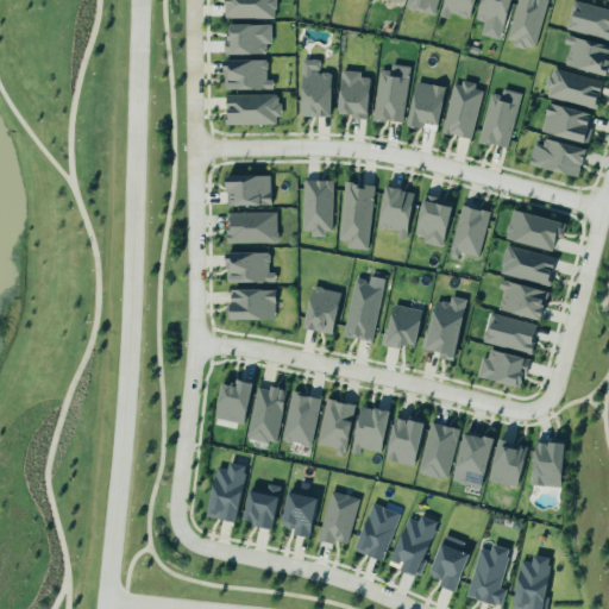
[(275,0),(224,0),(225,19),(276,19),(275,0)]
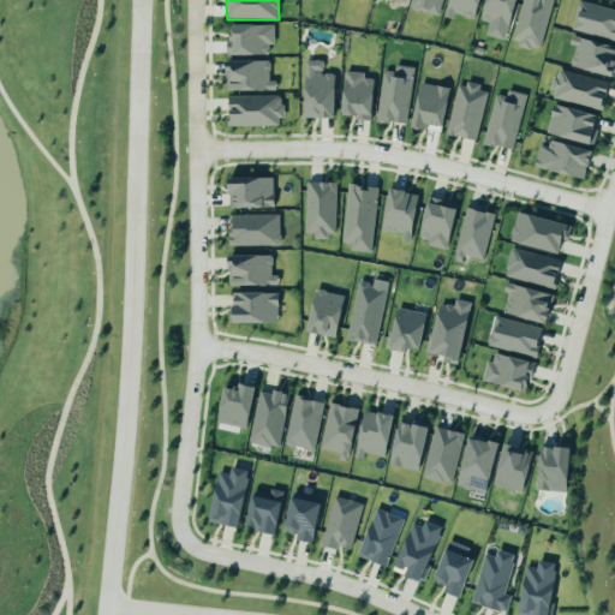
[(412,0),(411,10),(440,16),(443,0),(412,0)]
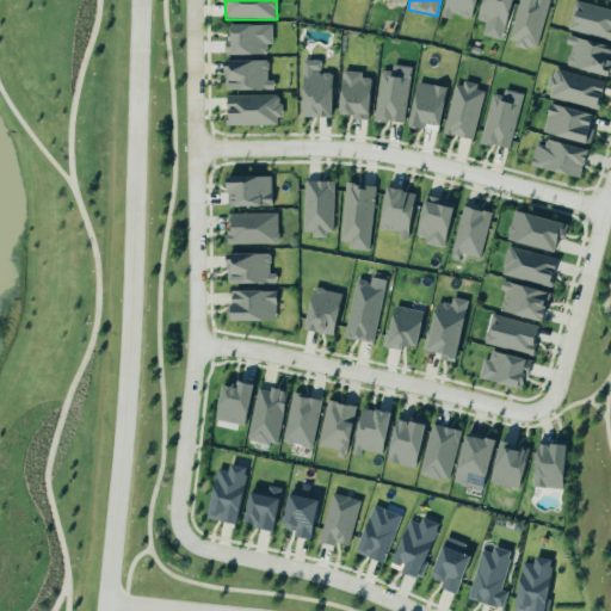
[(445,0),(442,12),(470,22),(477,0),(445,0)]
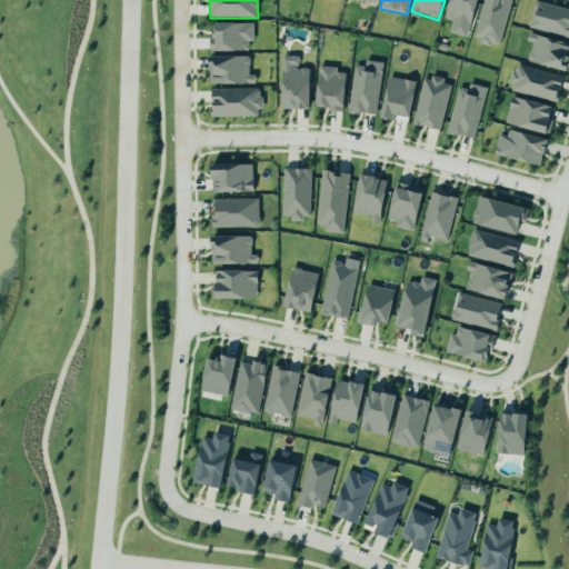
[(467,39),(478,0),(449,0),(445,19),(452,21),(449,33),(467,39)]
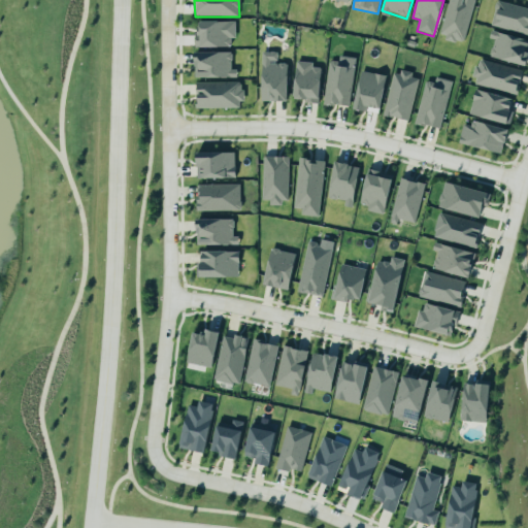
[(448,0),(439,37),(465,43),(473,0),(448,0)]
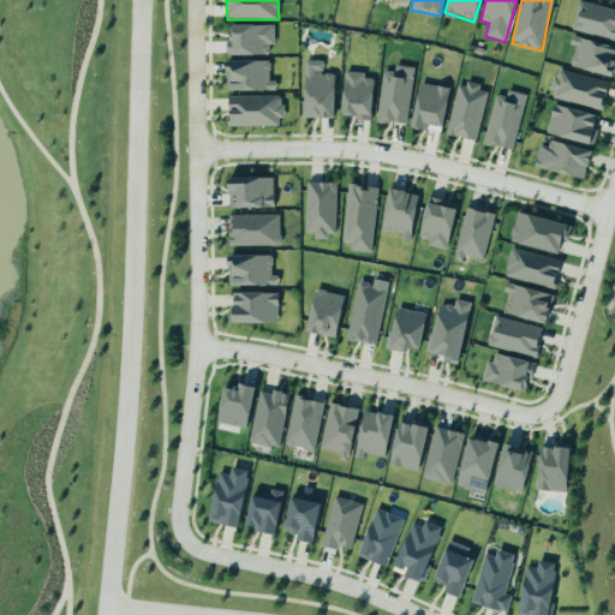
[(614,9),(578,1),(572,30),(614,40),(614,9)]
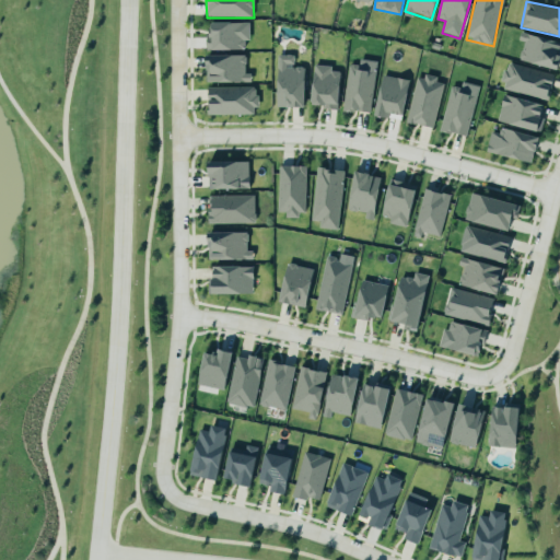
[(247,23),(209,23),(209,50),(248,49),(247,23)]
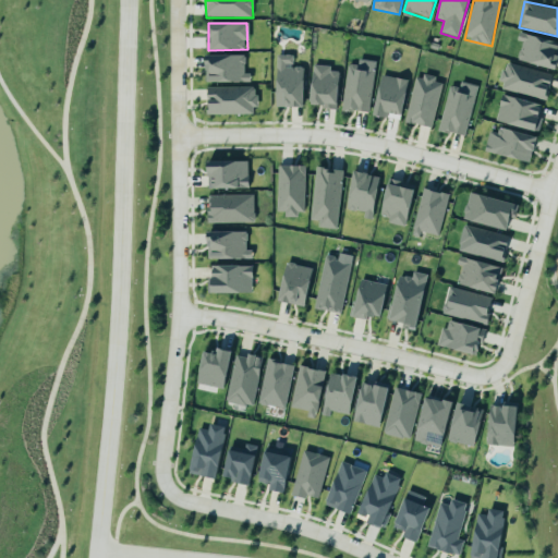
[(517,60),(556,70),(557,60),(557,43),(519,34),(517,41),(522,43),(517,60)]
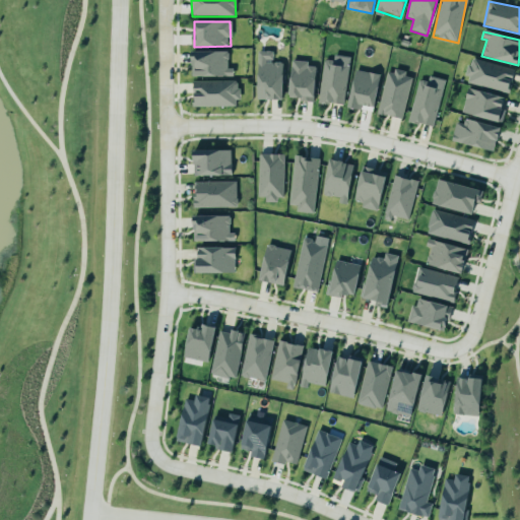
[(192,76),(234,77),(234,68),(228,68),(229,52),(193,51),(192,76)]
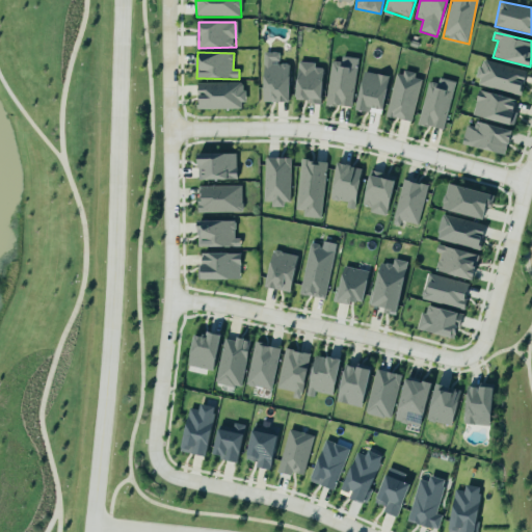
[(290,102),(291,64),(280,63),(280,53),(265,52),(264,102),(290,102)]
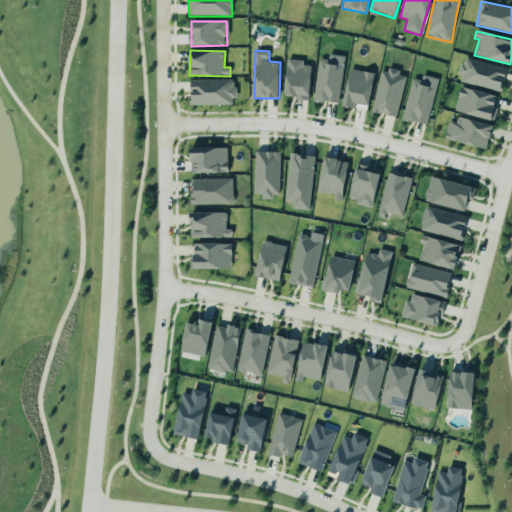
[(338,104),(345,56),(329,54),(329,60),(319,59),(313,100),(338,104)]
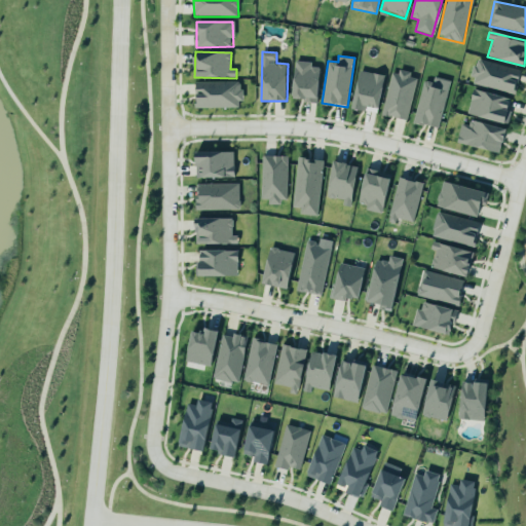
[(471,84),(516,95),(521,71),(477,60),(471,84)]
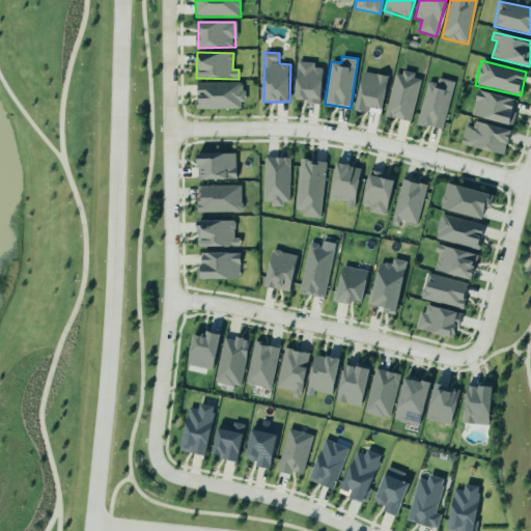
[(323,67),(314,67),(315,62),(298,62),(296,102),(322,102),(323,67)]
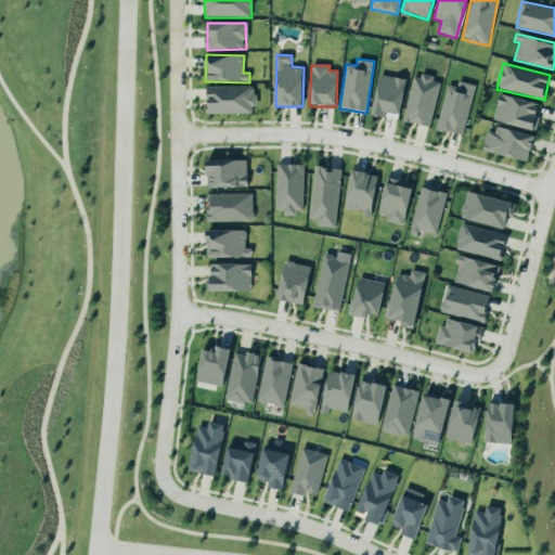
[(408,81),(382,74),(371,114),(398,120),(408,81)]
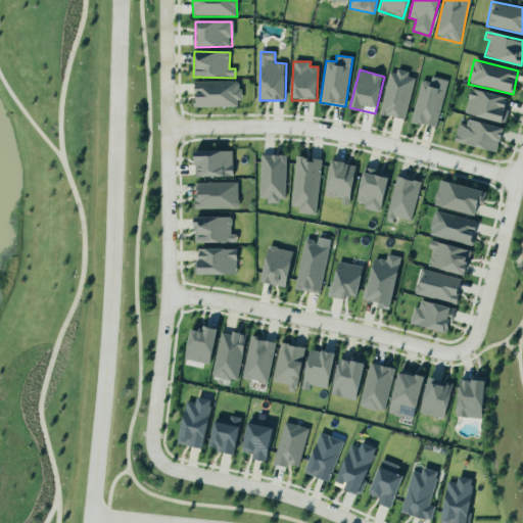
[(389,70),(379,114),(405,121),(415,77),(389,70)]
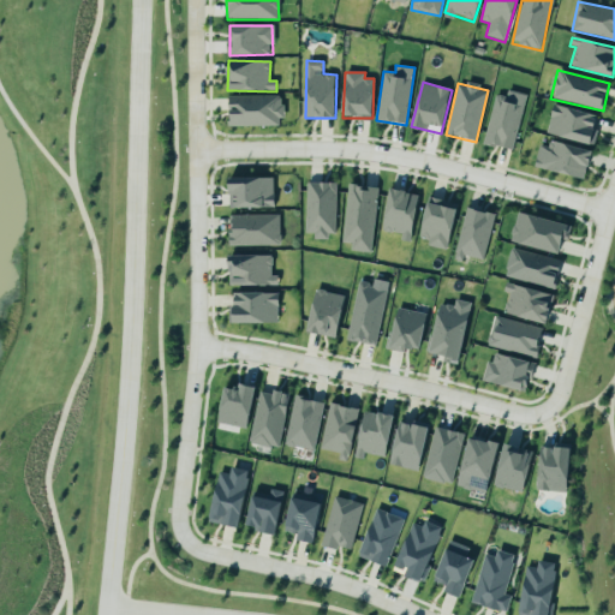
[(526,95),(508,90),(506,97),(495,95),(483,144),(513,151),(526,95)]
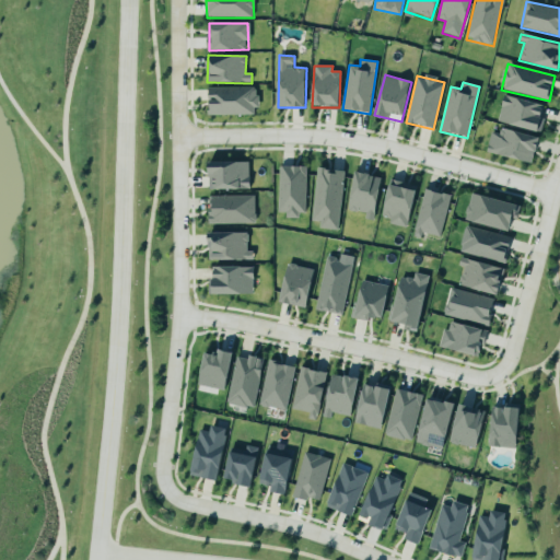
[(257,115),(256,86),(209,89),(209,115),(257,115)]
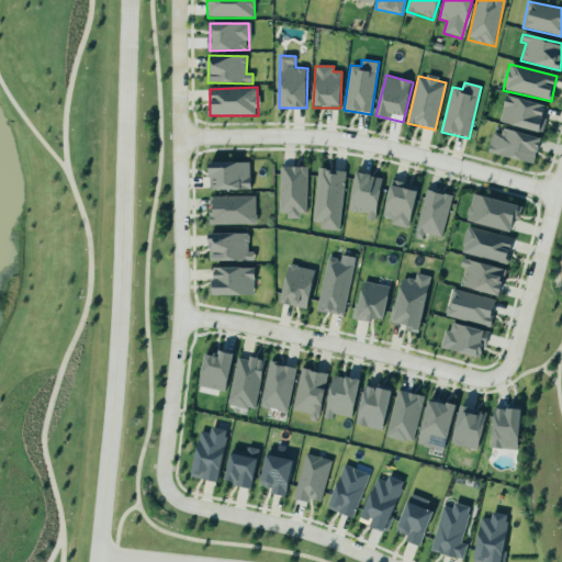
[(499,121),(541,133),(548,107),(506,94),(499,121)]
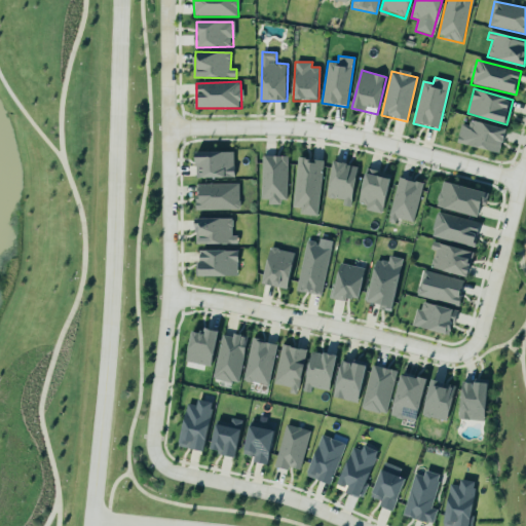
[(460,125),(456,143),(501,153),(506,128),(471,120),(468,127),(460,125)]
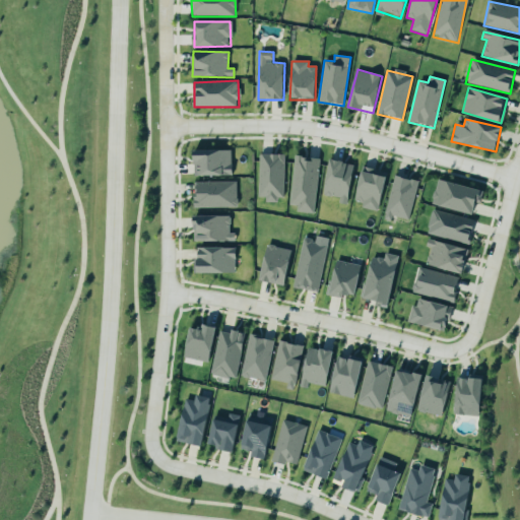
[(194,149),(194,176),(232,176),(232,150),(194,149)]
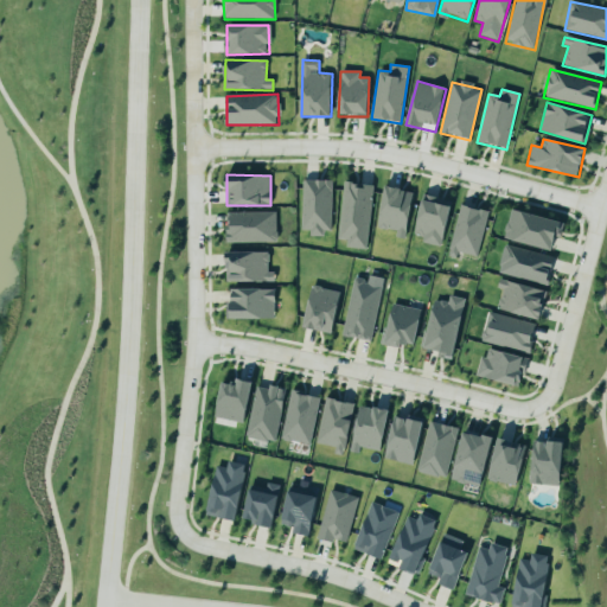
[(301,234),(331,235),(332,181),(302,180),(301,234)]
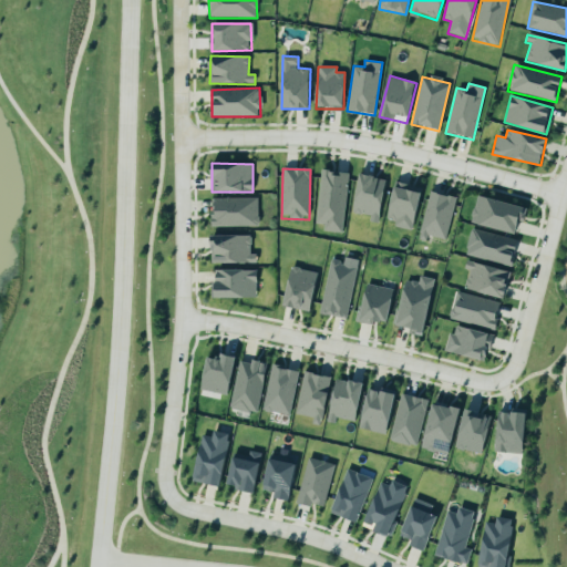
[(341,234),(349,174),(321,171),(315,224),(325,225),(323,232),(341,234)]
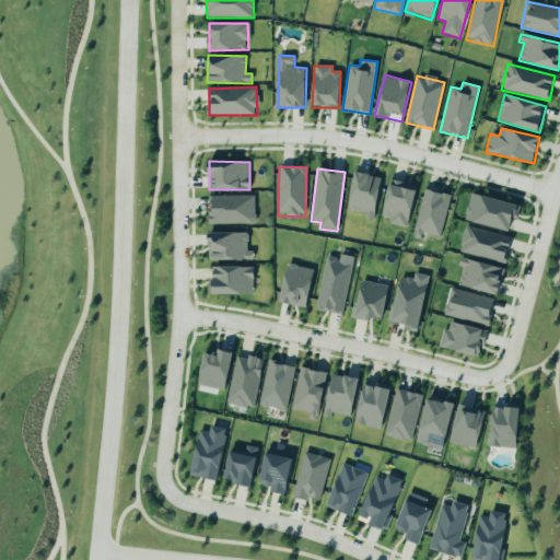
[(375,221),(381,176),(353,173),(349,211),(365,213),(365,219),(375,221)]
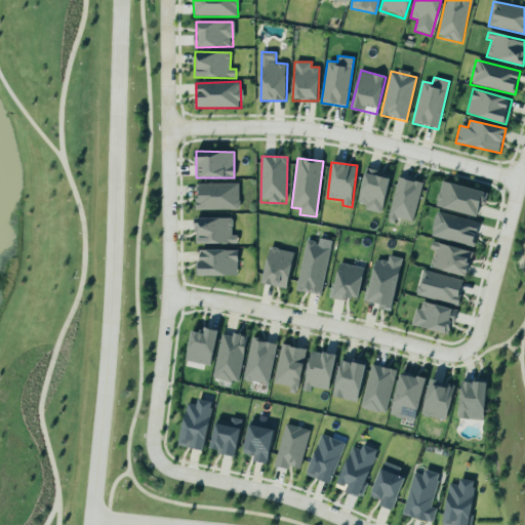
[(357,206),(382,212),(392,177),(367,170),(357,206)]
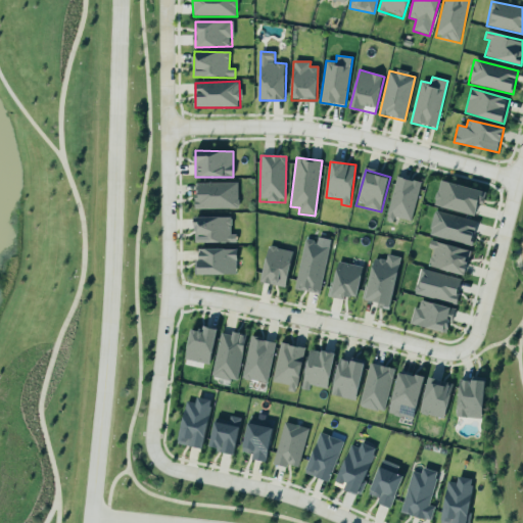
[(420,182),(394,177),(387,218),(412,223),(420,182)]
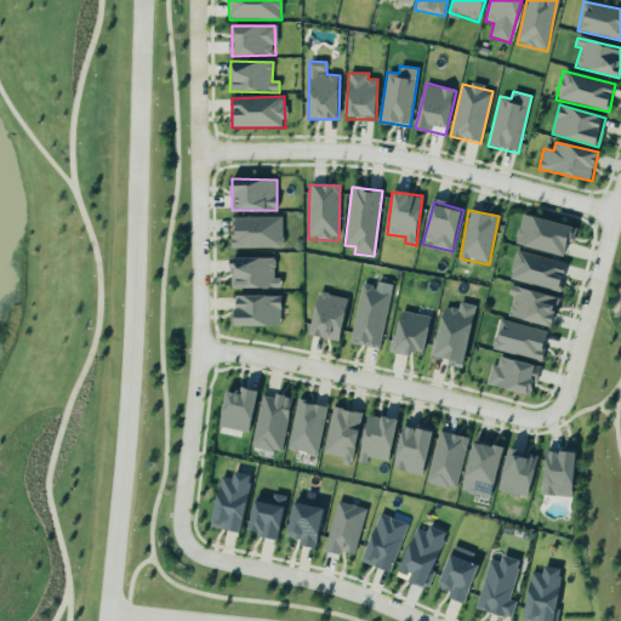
[(575,228),(524,212),(516,243),(567,258),(575,228)]
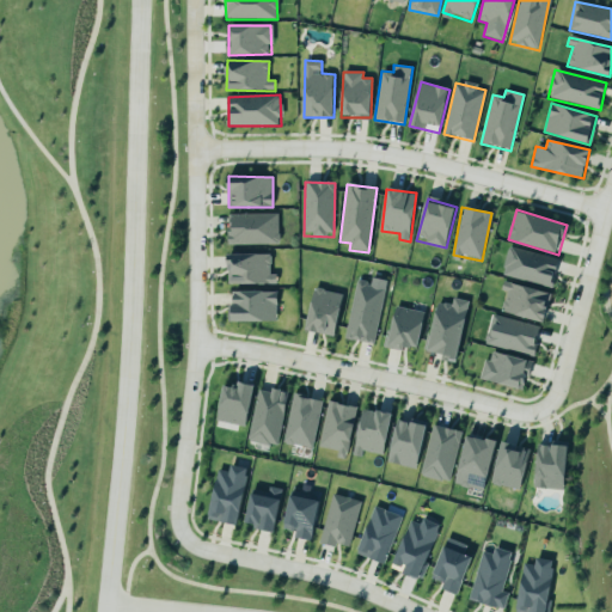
[(279,214),(228,214),(228,245),(279,245),(279,214)]
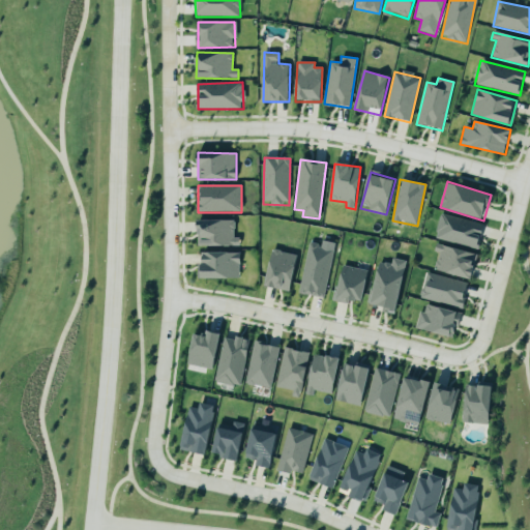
[(441,214),(435,238),(478,249),(484,226),(441,214)]
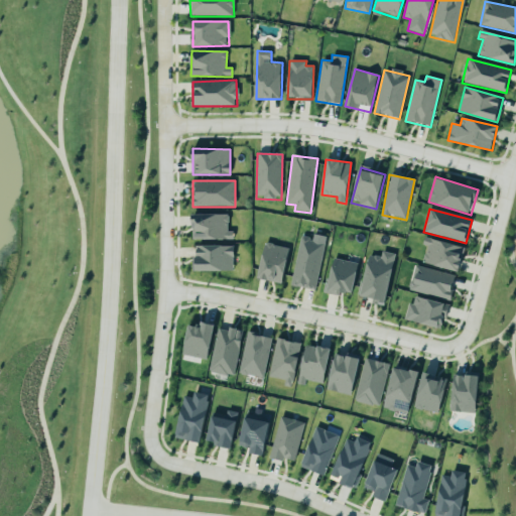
[(192,240),(233,241),(234,232),(228,232),(229,215),(194,214),(192,240)]
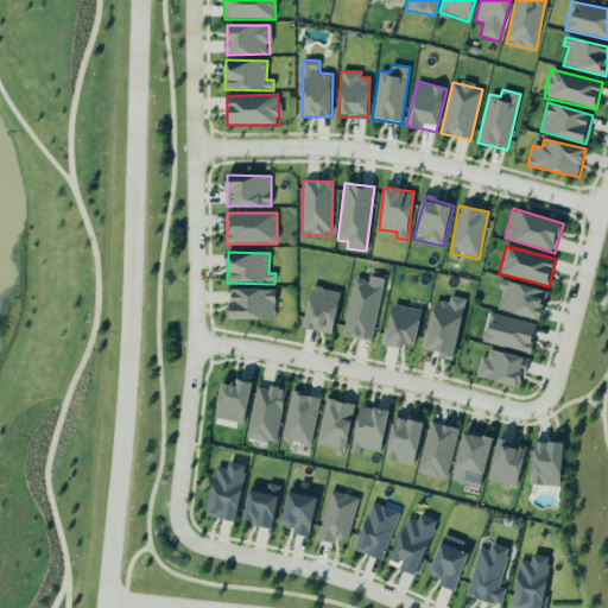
[(344,337),(373,342),(382,284),(353,280),(344,337)]
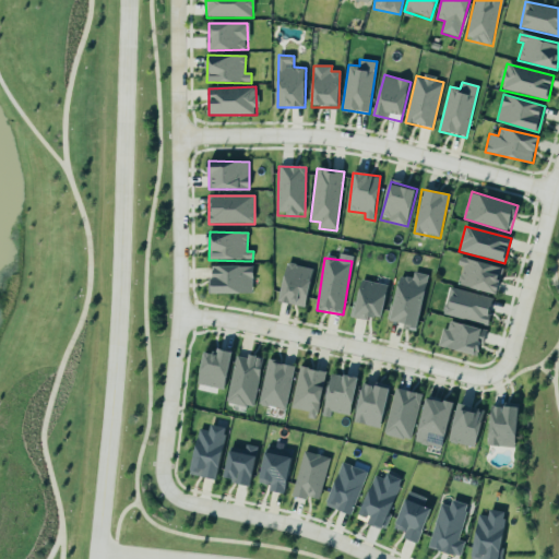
[(503,266),(460,259),(459,266),(462,266),(459,286),(499,294),(503,266)]
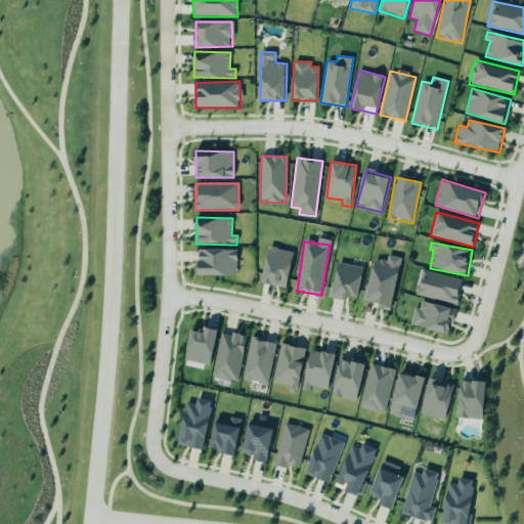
[(263,285),(289,287),(293,251),(267,249),(263,285)]
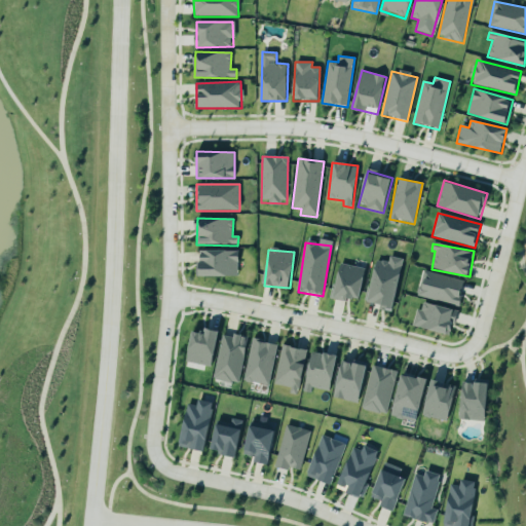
[(200,251),(200,262),(196,262),(196,276),(238,276),(238,251),(200,251)]
